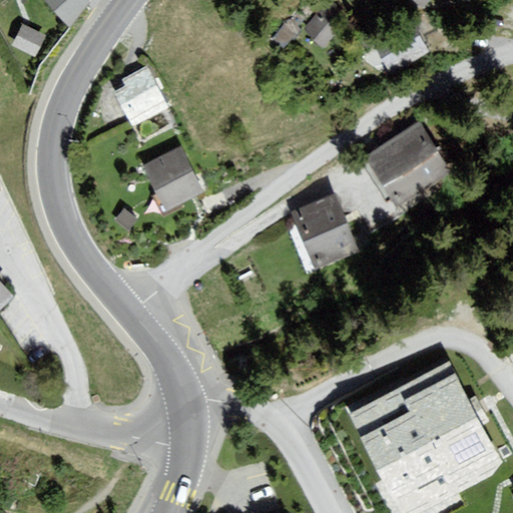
[(87,0),(46,0),(69,27),(89,2),(87,0)]
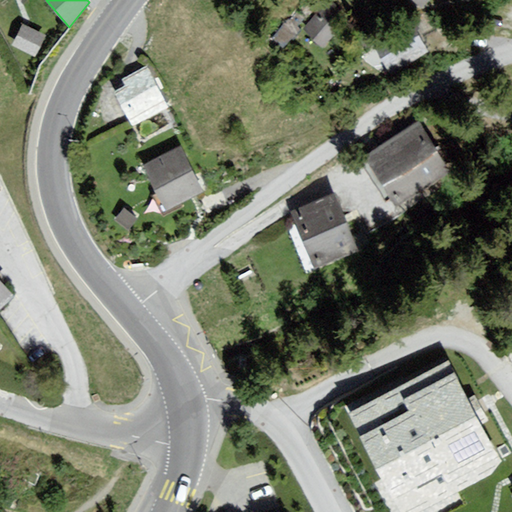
[(326,3),(304,27),(325,46),(347,21),(326,3)]
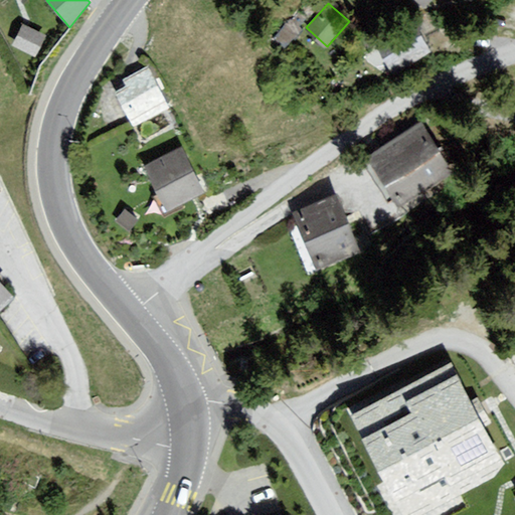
[(375,43),(392,71),(432,49),(415,21),(375,43)]
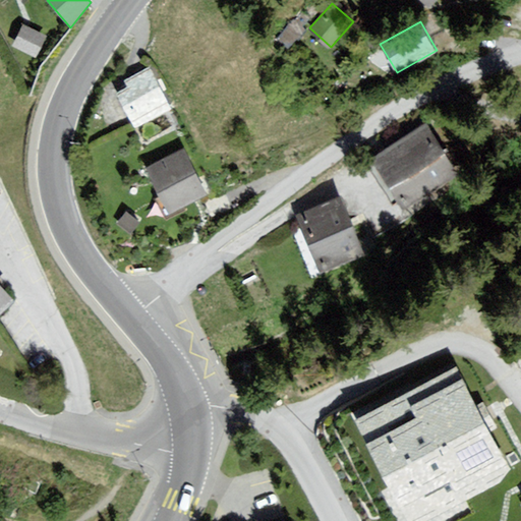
[(22,24),(13,44),(36,55),(45,36),(22,24)]
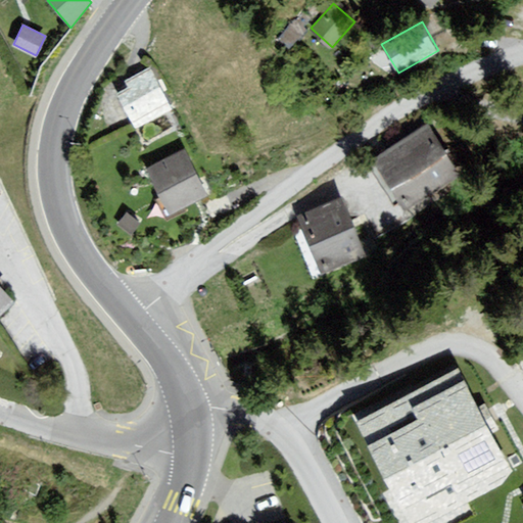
[(116,93),(136,129),(173,108),(150,67),(125,82),(128,87),(116,93)]
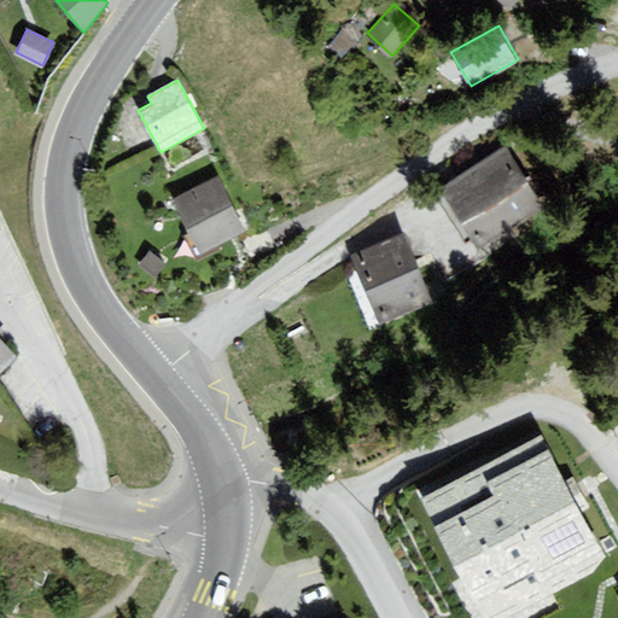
[(448,191),(490,251),(551,209),(508,147),(448,191)]
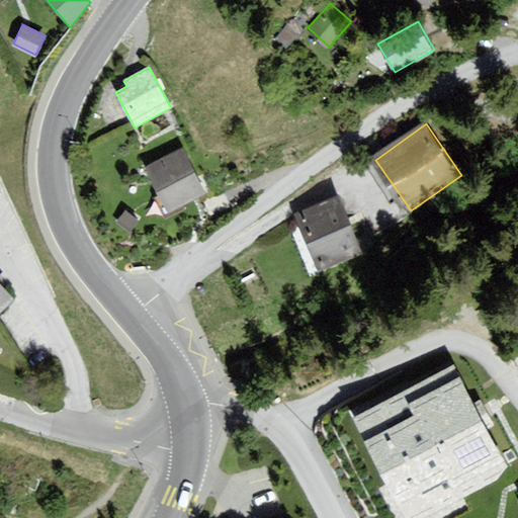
[(146,165),(169,210),(206,191),(183,146),(146,165)]
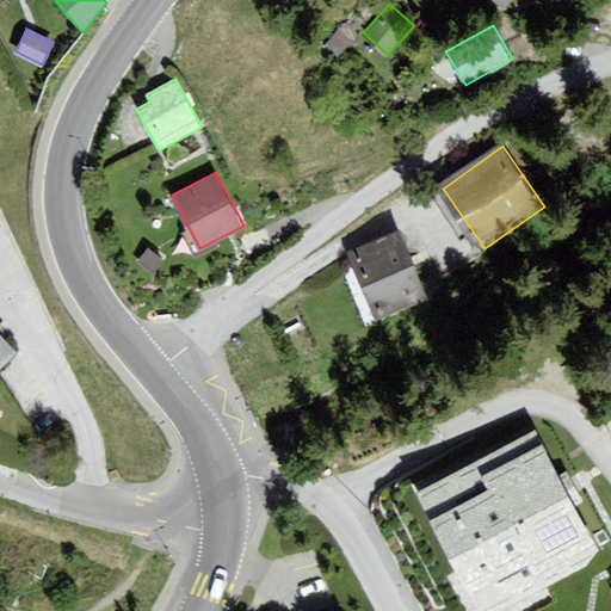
[(406,233),(347,253),(371,321),(431,300),(406,233)]
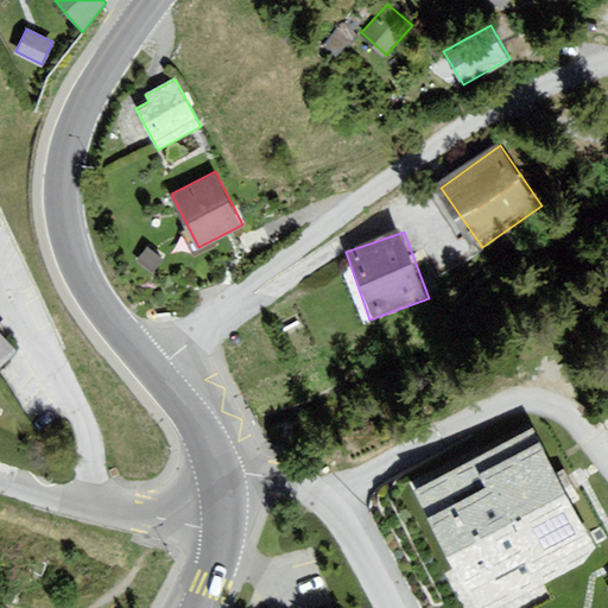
[(0,329),(0,368),(19,352),(0,329)]
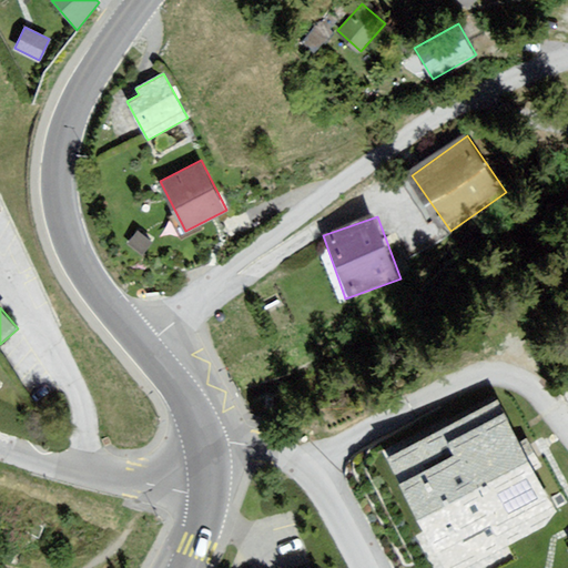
[(538,495),(488,387),(429,415),(426,408),(365,436),(425,567),(464,567),(499,553),(484,519),(538,495)]
